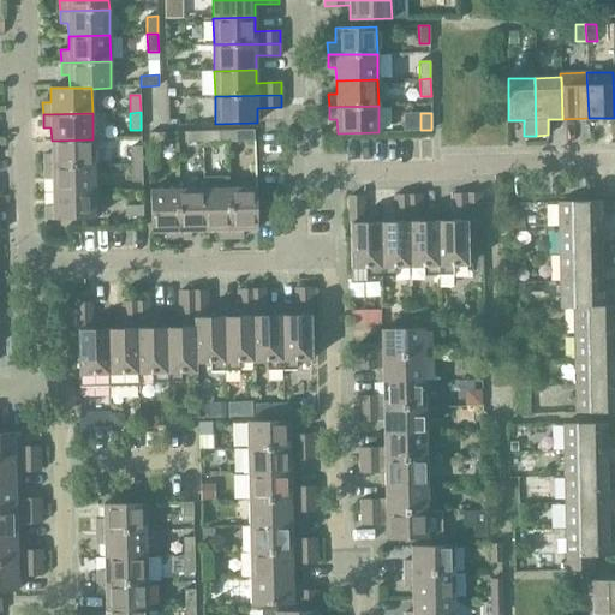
[(254,130),(227,131),(227,142),(254,141),(254,130)]
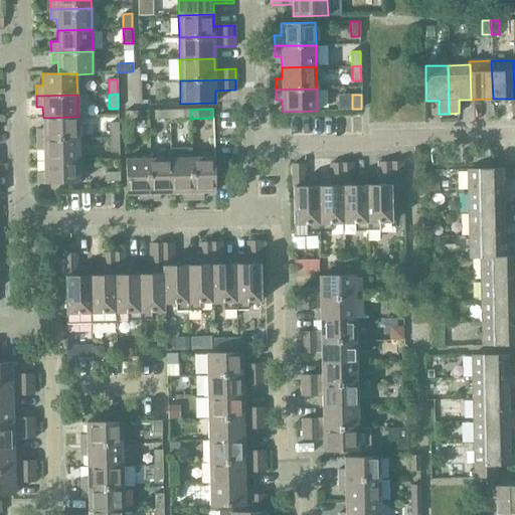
[(168,119),(168,110),(154,111),(154,119),(168,119)]
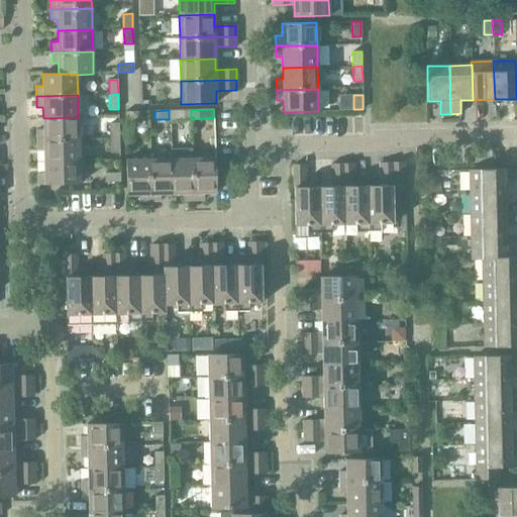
[(191,110),(169,110),(169,119),(191,119),(191,110)]
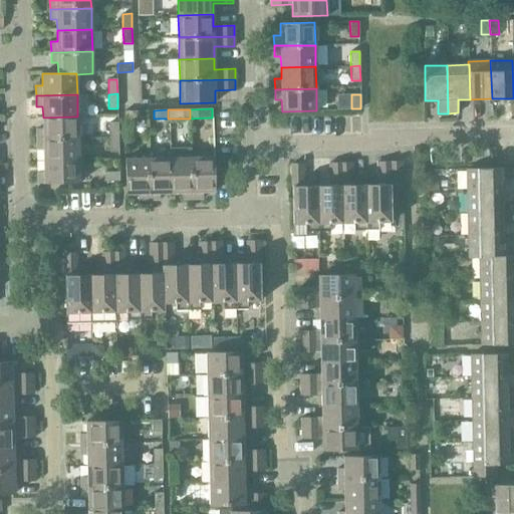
[(123,110),(124,119),(139,119),(139,110),(123,110)]
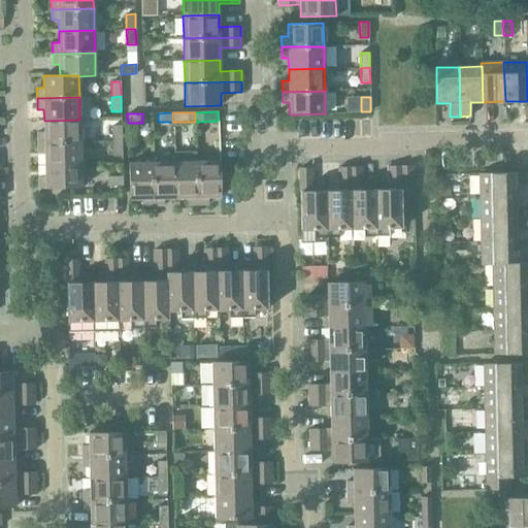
[(37,132),(37,143),(80,142),(79,120),(44,121),(44,132),(37,132)]
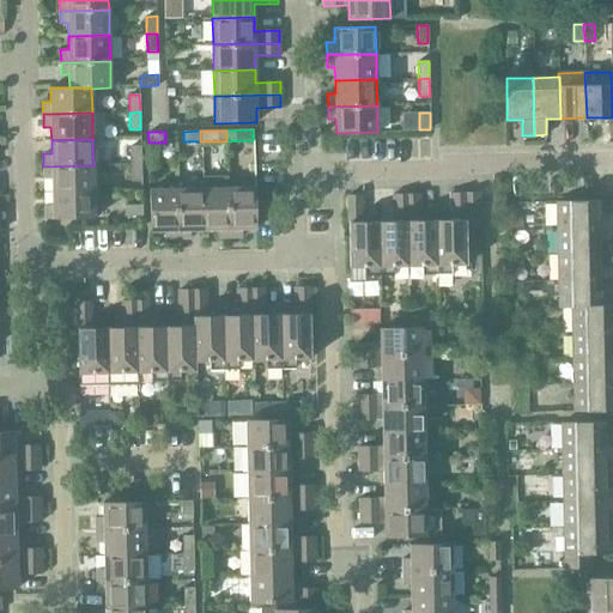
[(131,146),(131,164),(141,163),(140,146),(131,146)]
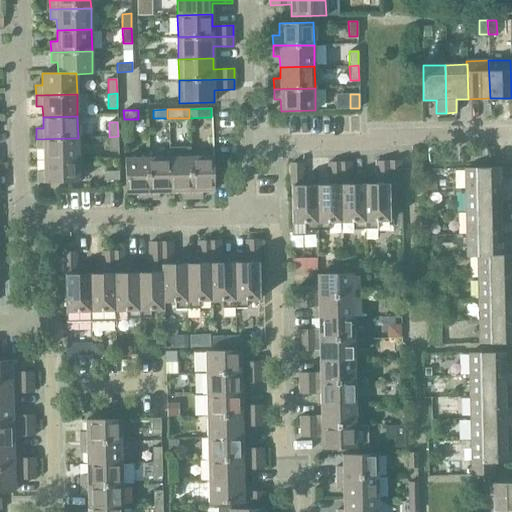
[(118,136),(109,137),(109,151),(118,151),(118,136)]
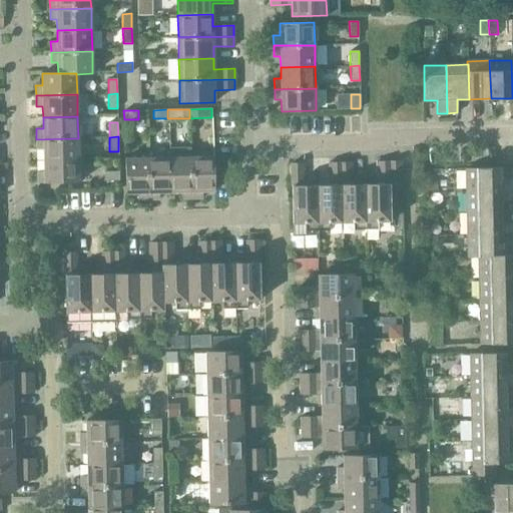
[(43,149),(44,160),(78,159),(78,138),(36,139),(37,149),(43,149)]
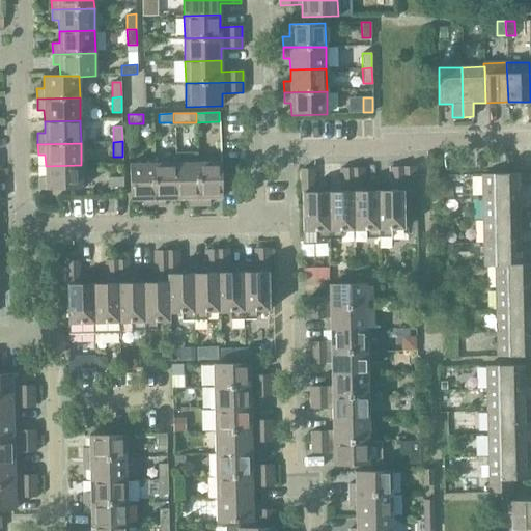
[(221,162),(197,163),(198,205),(210,205),(210,198),(221,198),(221,162)]
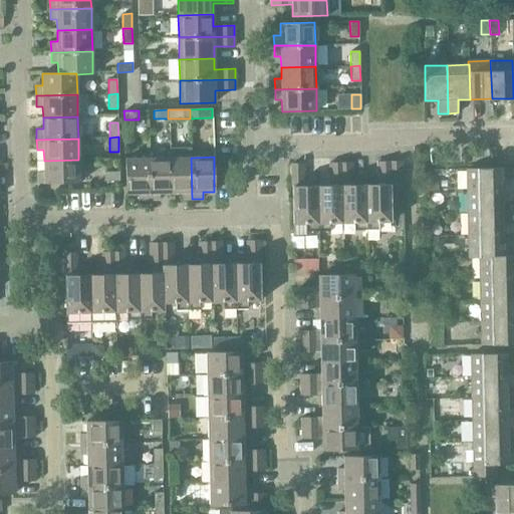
[(170,158),(148,159),(149,200),(160,200),(160,193),(171,193),(170,158)]
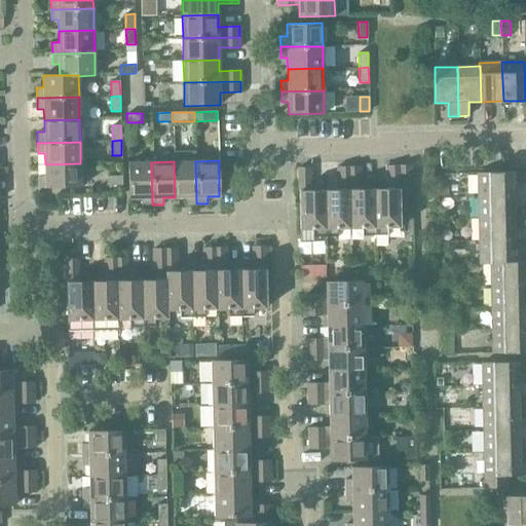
[(195,161),(174,161),(175,197),(186,196),(186,203),(196,203),(195,161)]
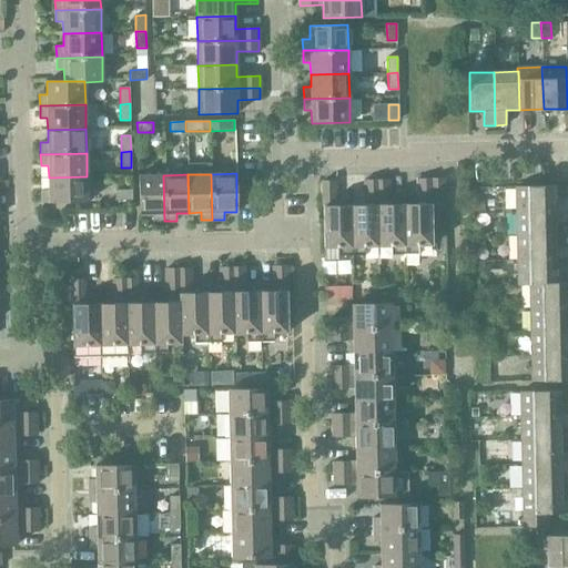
[(164,221),(163,175),(139,175),(139,214),(152,213),(153,221),(164,221)]
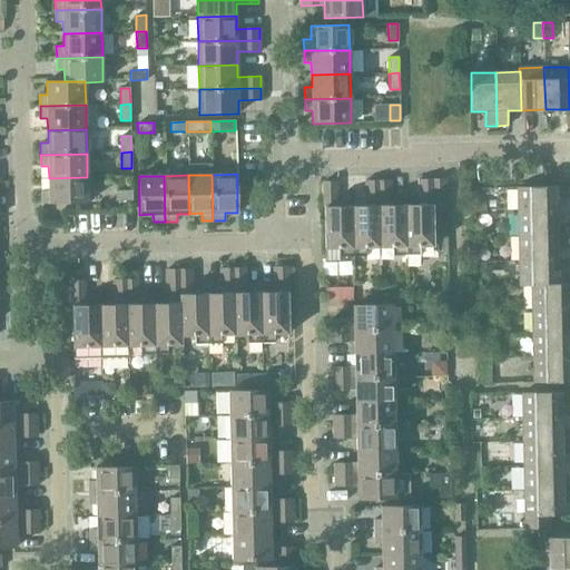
[(87,177),(49,178),(49,190),(41,190),(41,204),(88,203),(87,177)]
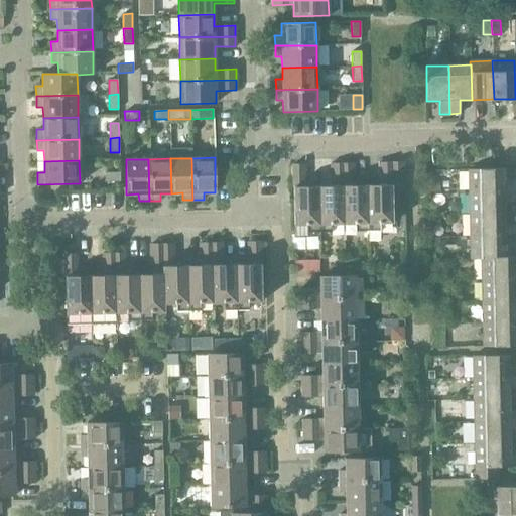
[(381,184),(367,185),(368,231),(380,231),(379,223),(392,222),(392,190),(404,190),(404,162),(378,162),(379,174),(381,174),(381,184)]
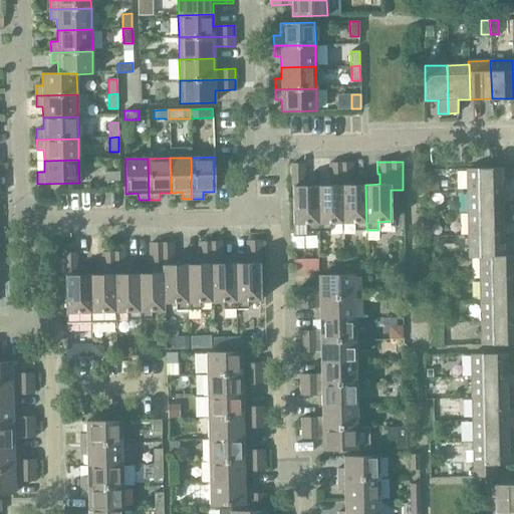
[(332,186),(317,186),(318,231),(330,231),(329,223),(342,223),(340,163),(328,163),(329,175),(331,175),(332,186)]
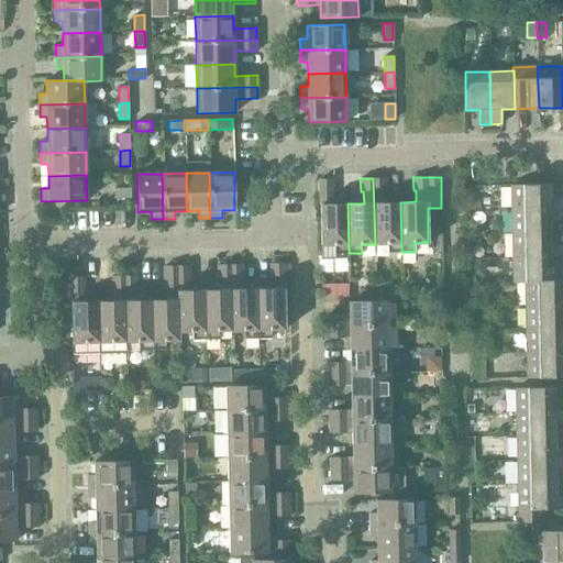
[(386,178),(373,178),(375,244),(388,243),(388,252),(401,252),(400,202),(384,202),(384,191),(386,191),(386,178)]
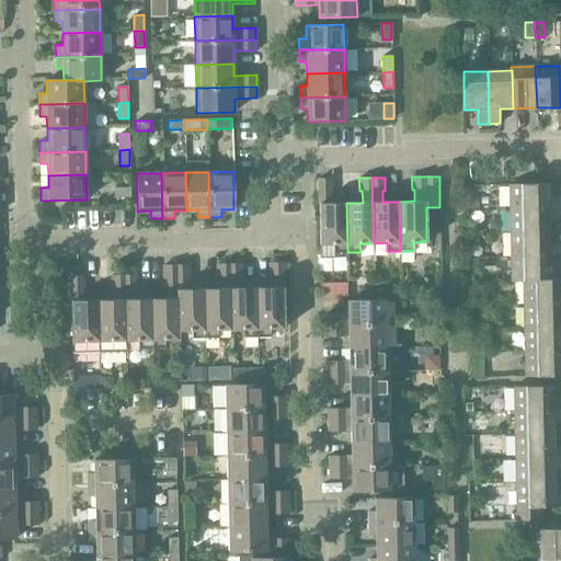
[(347,252),(346,203),(330,203),(330,192),(332,192),(332,179),(318,179),(320,244),(334,243),(334,252),(347,252)]
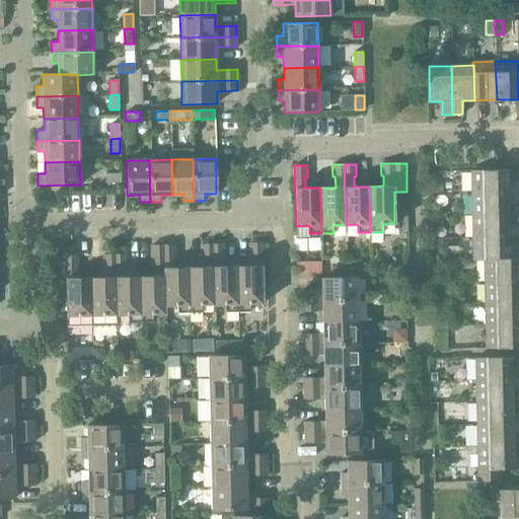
[(470,170),(471,193),(518,192),(518,181),(506,181),(506,169),(470,170)]
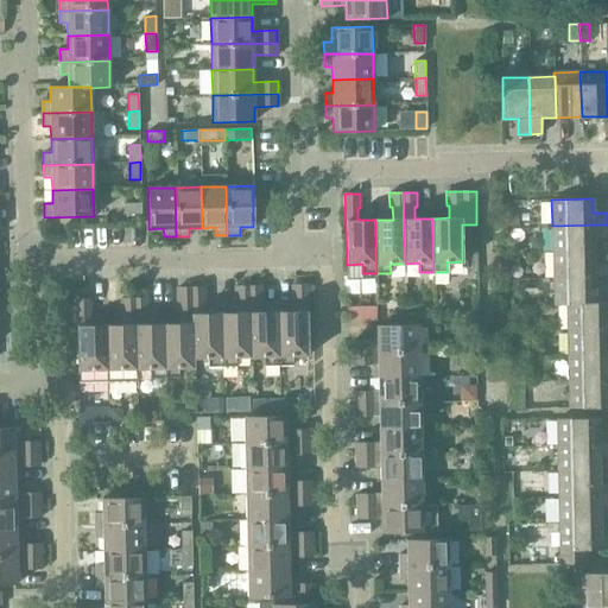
[(124,203),(124,214),(141,214),(140,203),(124,203)]
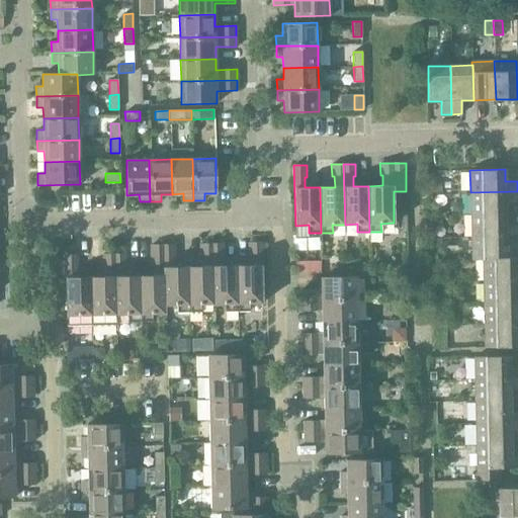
[(440,182),(432,182),(432,193),(440,192),(440,182)]
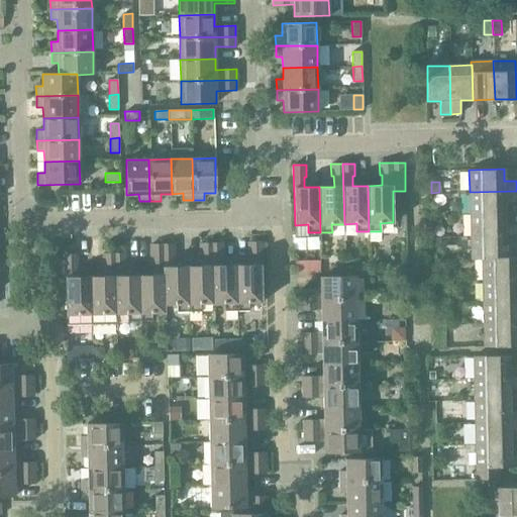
[(516,191),(470,192),(470,214),(505,213),(505,202),(516,201),(516,191)]
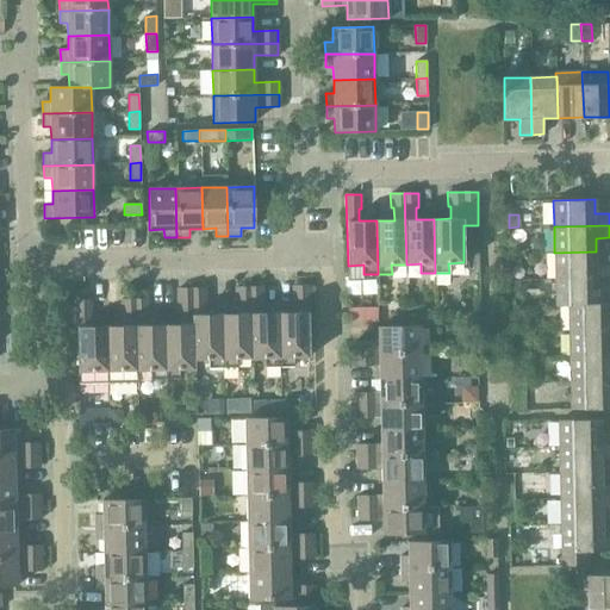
[(554,253),(555,279),(609,277),(609,265),(596,266),(596,251),(554,253)]
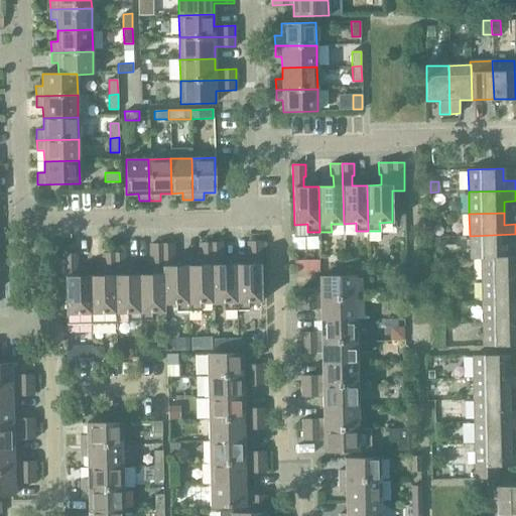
[(470,259),(481,258),(505,257),(505,256),(505,245),(515,245),(515,234),(470,236),(470,259)]
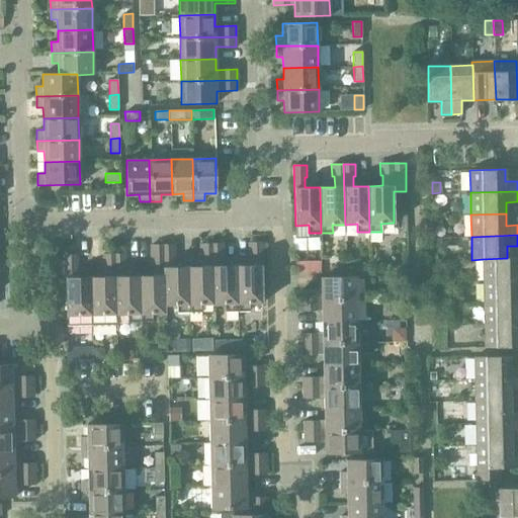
[(251,265),(236,265),(238,312),(250,311),(249,303),(262,303),(261,242),(248,243),(248,255),(251,255),(251,265)]
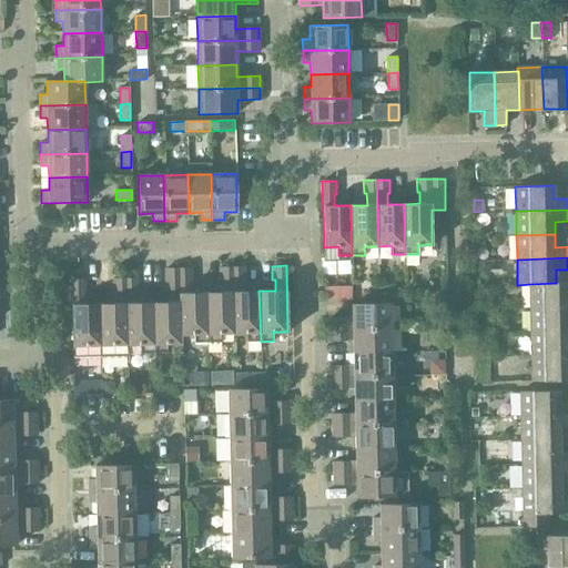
[(245,266),(232,267),(234,333),(247,333),(247,342),(261,342),(259,291),(243,292),(243,280),(245,280),(245,266)]
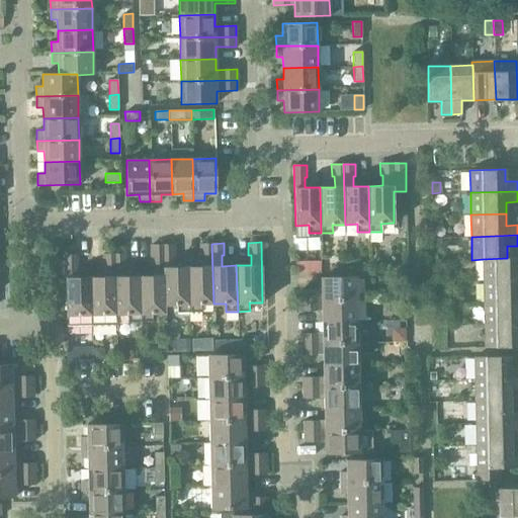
[(175,244),(163,245),(164,305),(165,305),(177,305),(177,313),(189,313),(187,266),(173,267),(173,256),(175,256),(175,244)]
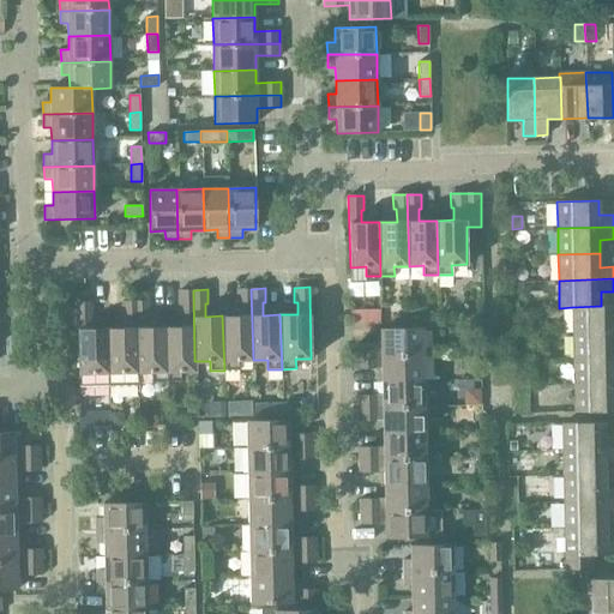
[(240,315),(222,315),(224,371),(239,371),(238,361),(253,360),(251,289),(236,289),(236,304),(240,304),(240,315)]
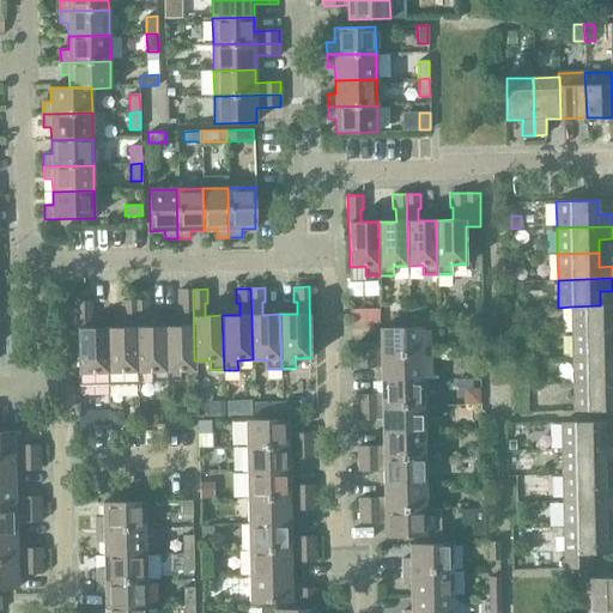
[(182,326),(165,326),(165,381),(180,381),(180,371),(195,370),(195,360),(194,360),(193,290),(178,290),(178,314),(182,314),(182,326)]
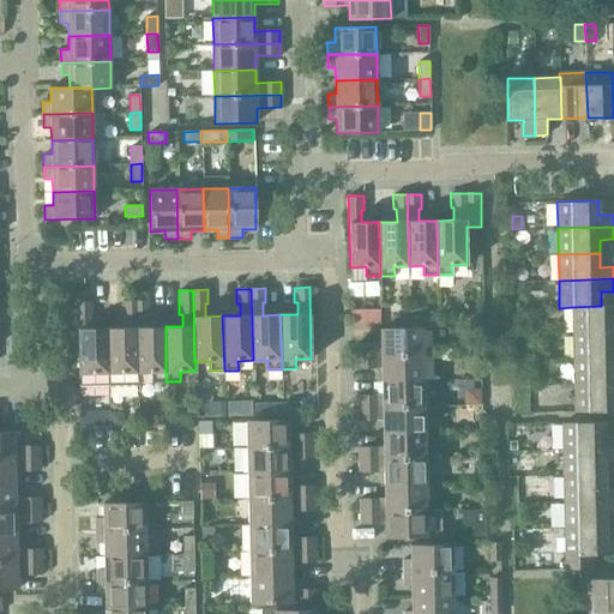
[(150,300),(136,301),(137,372),(151,372),(152,381),(166,381),(166,326),(148,327),(148,314),(150,314),(150,300)]
